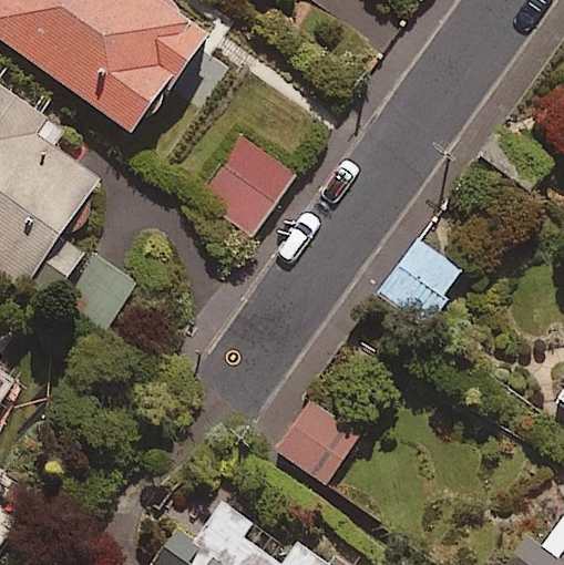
[(209,32),(163,0),(0,0),(0,38),(136,135),(209,32)]
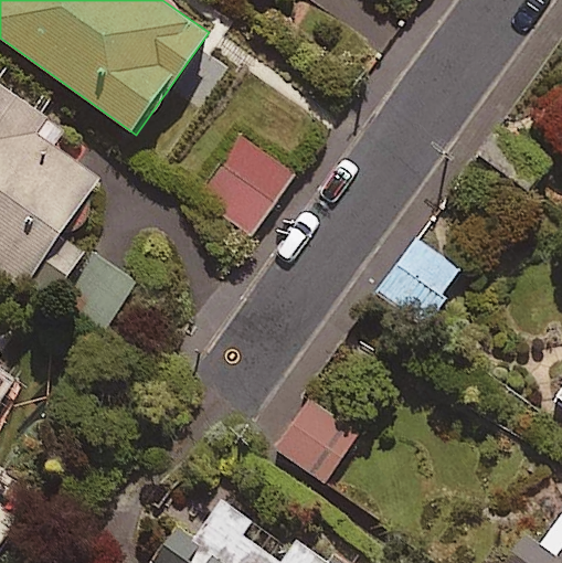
[(0,272),(50,306),(87,252),(63,235),(102,179),(35,133),(45,118),(0,85),(0,272)]
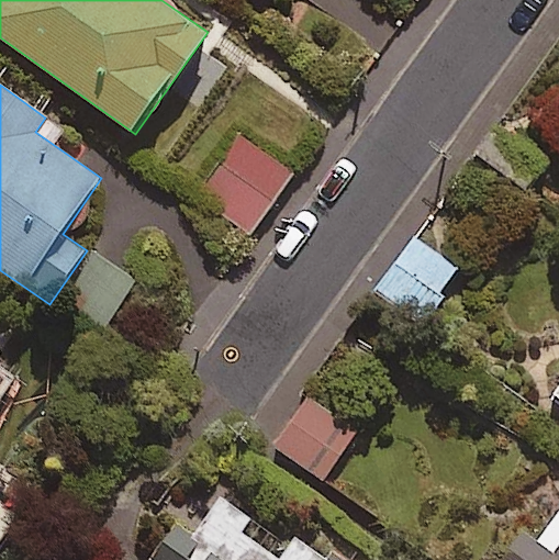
[(290,176),(237,141),(197,200),(250,235),(290,176)]
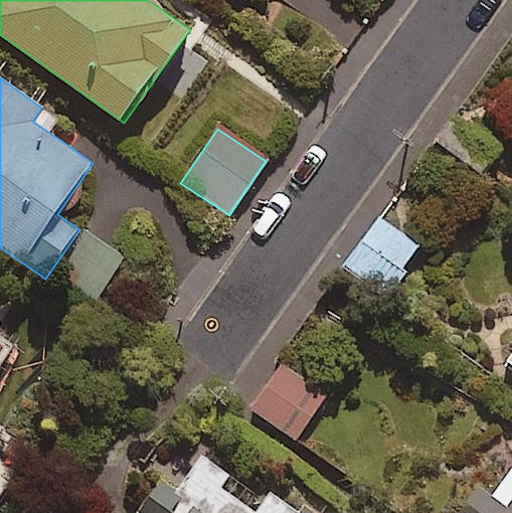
[(417,248),(376,219),(340,270),(381,299),(417,248)]
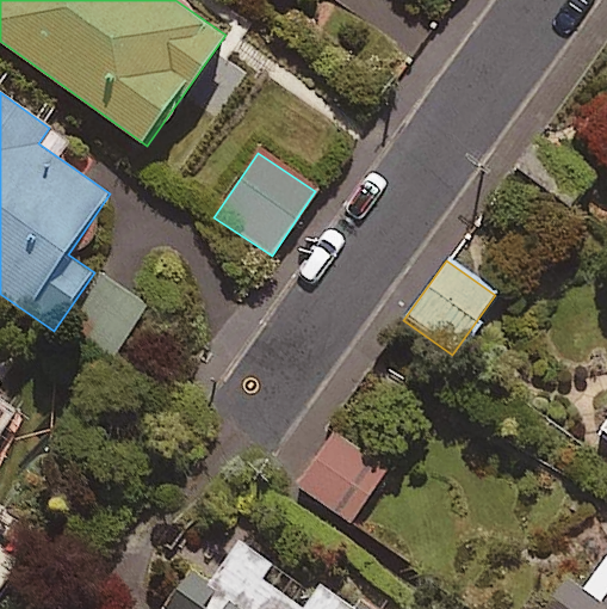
[(606,407),(587,437),(606,451),(606,407)]
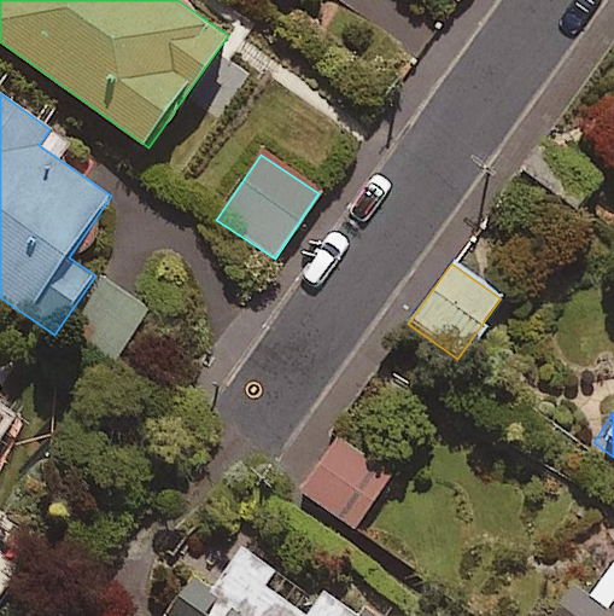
[(392,475),(338,437),(300,493),(354,530),(392,475)]
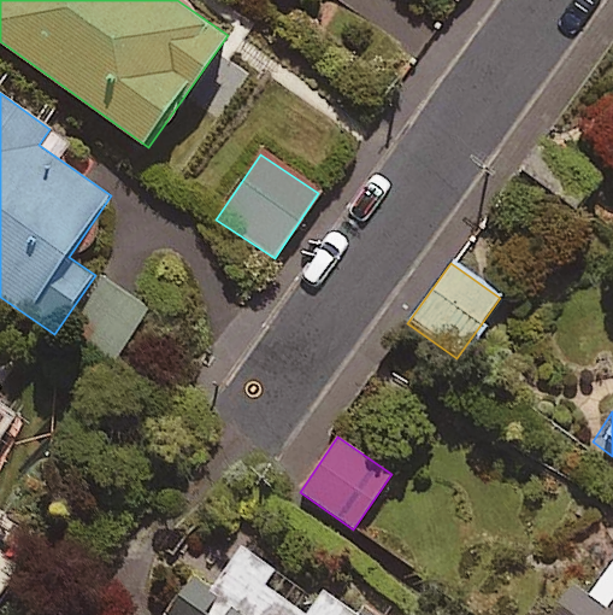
[(316,599),(235,539),(202,584),(193,577),(165,614),(382,614),(331,578),(316,599)]
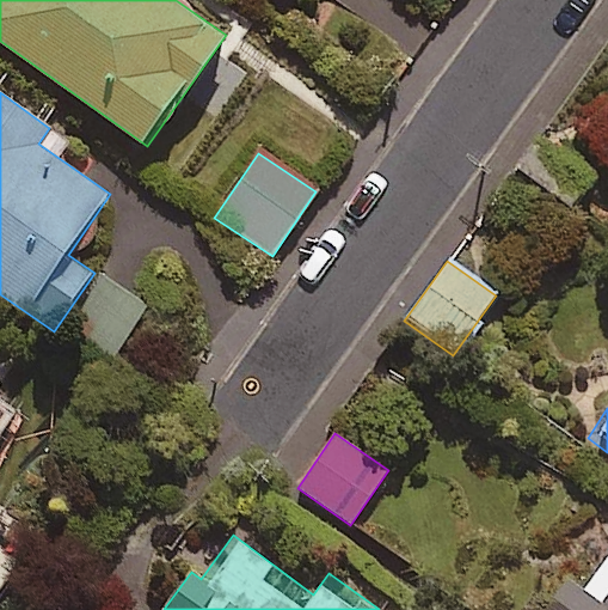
[(0,589),(19,565),(0,549),(0,589)]
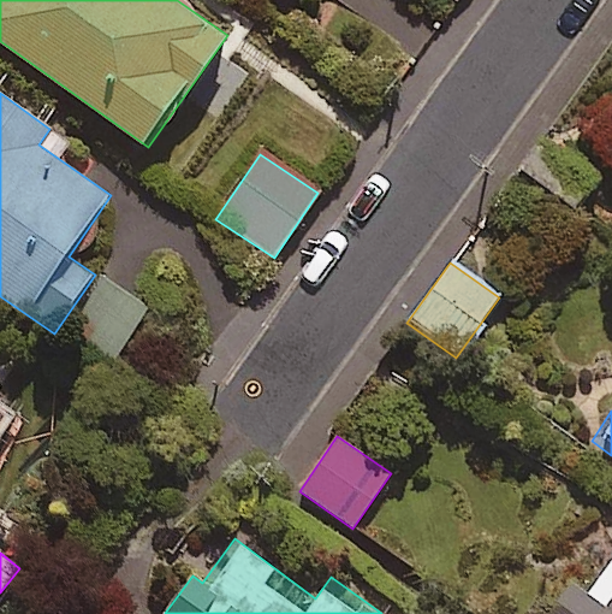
[(611,613),(611,554),(584,596),(568,585),(547,613),(611,613)]
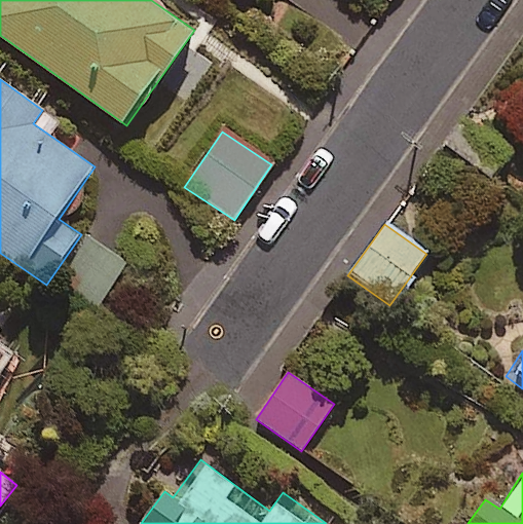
All buildings are outlined.
